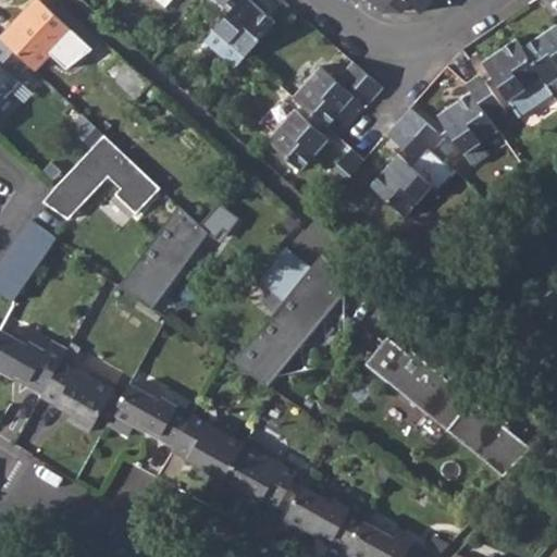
[(40,0),(35,0),(0,37),(28,63),(35,70),(58,45),(72,29),(40,0)]
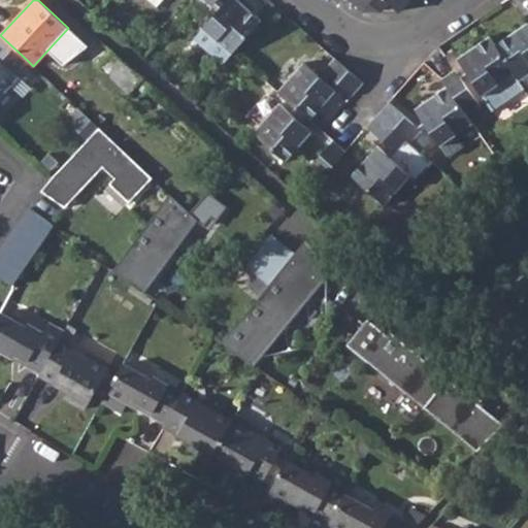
[(217,11),(202,27),(194,36),(224,63),(233,53),(261,20),(237,0),(226,0),(223,4),(217,11)]
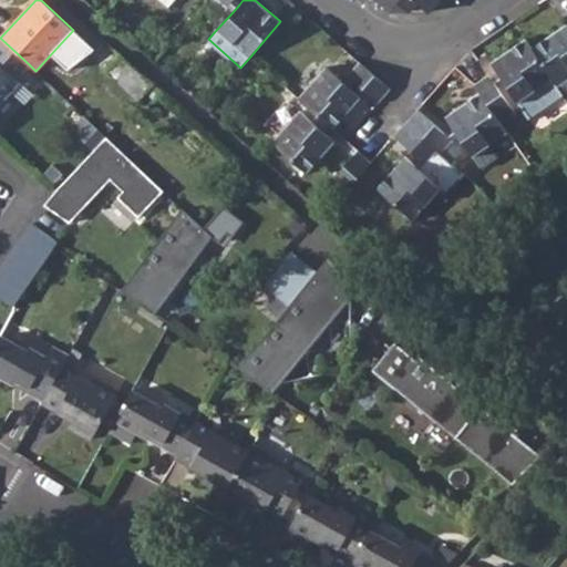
[(234,0),(227,7),(233,12),(239,4),(234,0)]
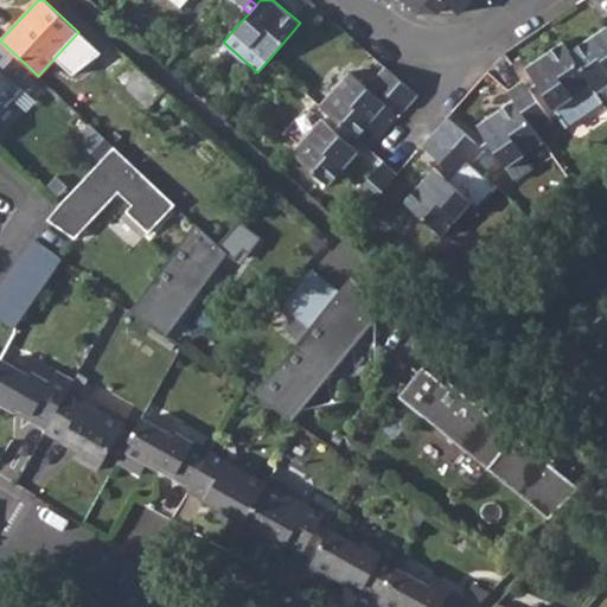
[(443,0),(406,0),(407,0),(419,11),(439,12),(447,2),(443,0)]
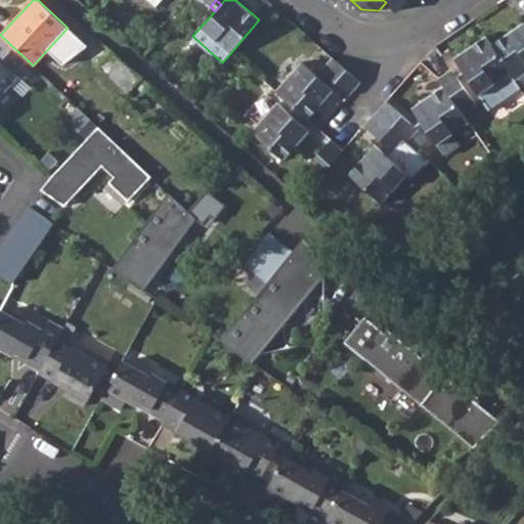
[(383,0),(386,2),(396,11),(405,0),(383,0)]
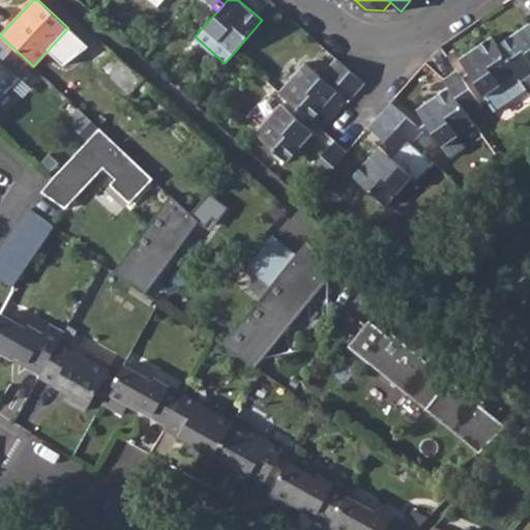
[(529,25),(529,23),(496,45),(517,74),(521,81),(529,74),(529,25)]
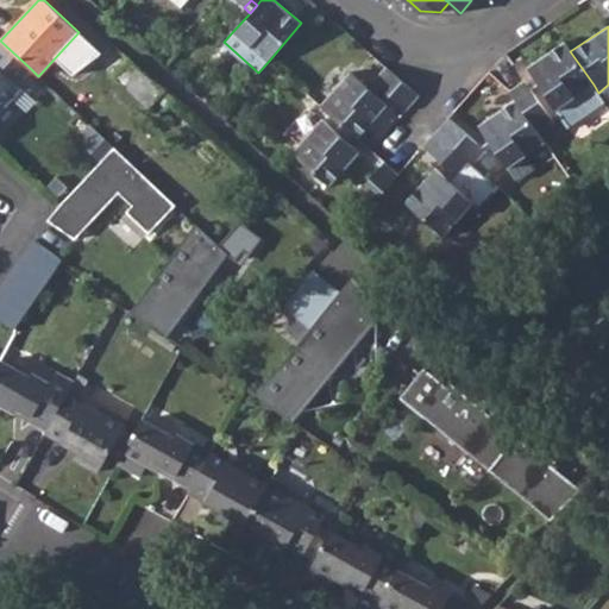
[(63,49),(71,58),(88,41),(79,32),(63,49)]
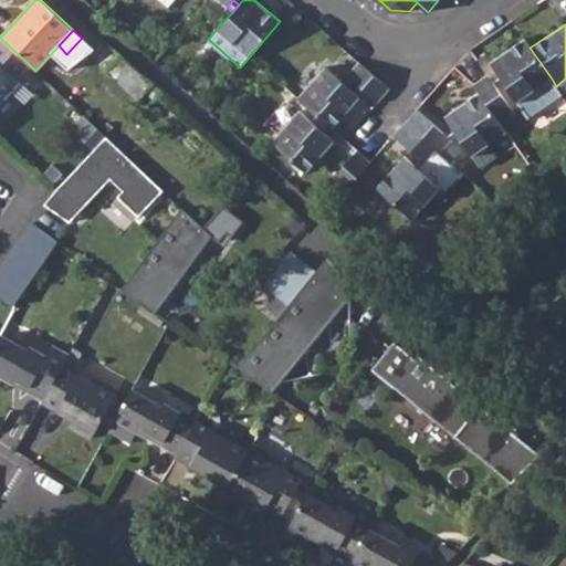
[(0,102),(18,83),(14,80),(29,64),(0,38),(0,39),(0,102)]
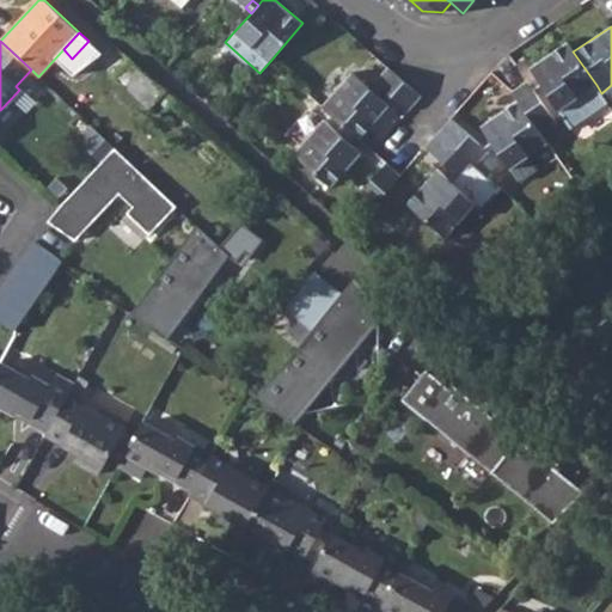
[(567,43),(530,67),(538,79),(544,89),(558,110),(570,127),(607,102),(601,93),(597,85),(573,51),(567,43)]
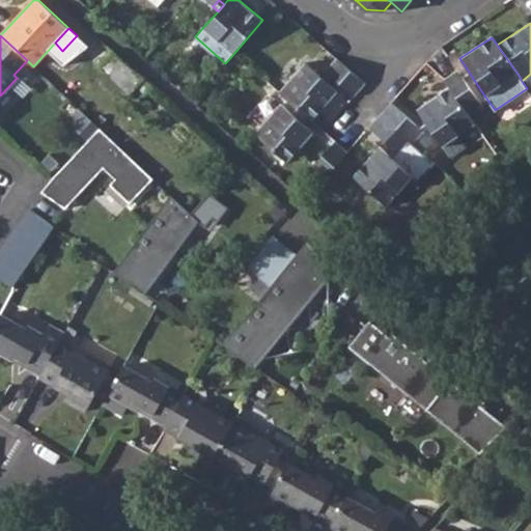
[(112,51),(99,66),(130,94),(144,78),(112,51)]
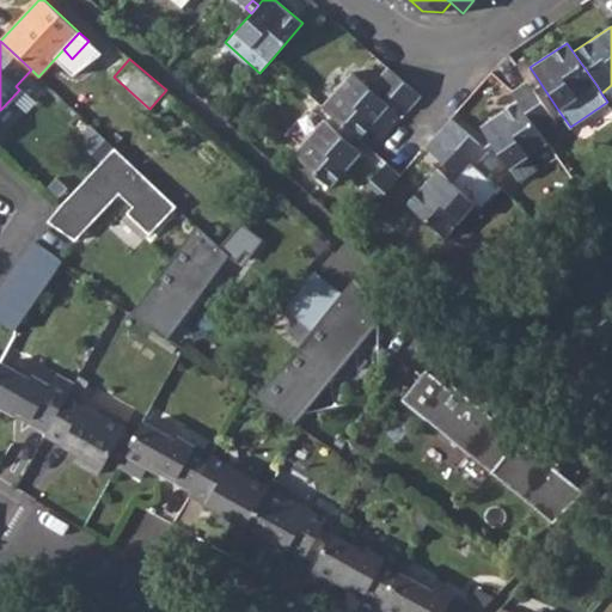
[(387,66),(374,81),(375,83),(384,90),(408,111),(421,96),(387,66)]
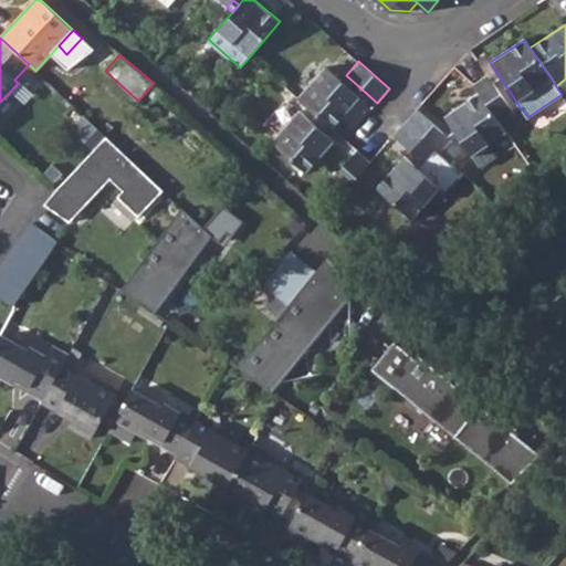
[(325,66),(296,98),(332,129),(359,97),(350,88),(343,82),(325,66)]
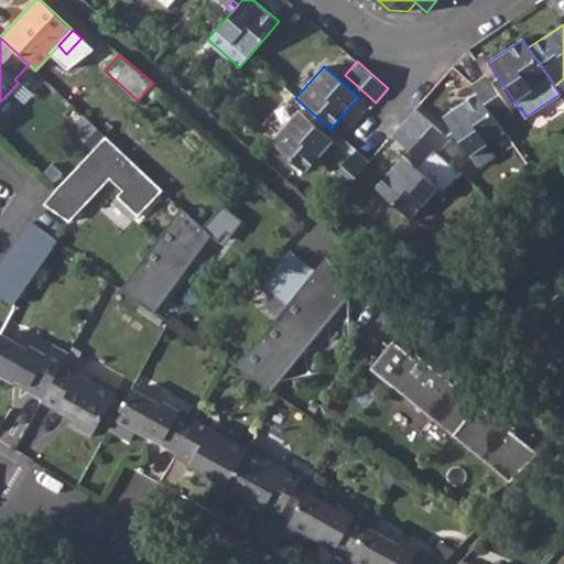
[(489,78),(495,86),(501,82),(496,73),(489,78)]
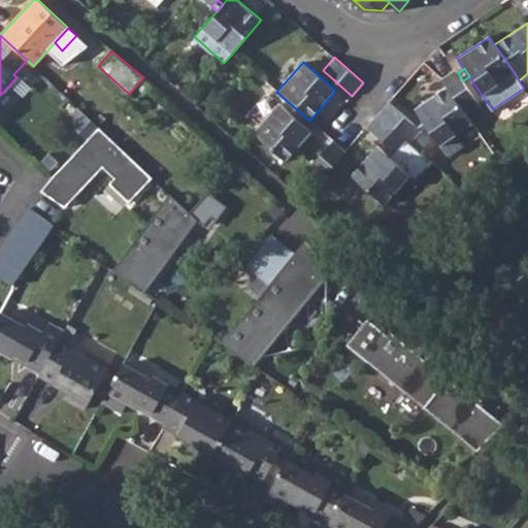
[(455,69),(441,78),(447,87),(465,114),(481,105),(463,80),(458,73),(455,69)]
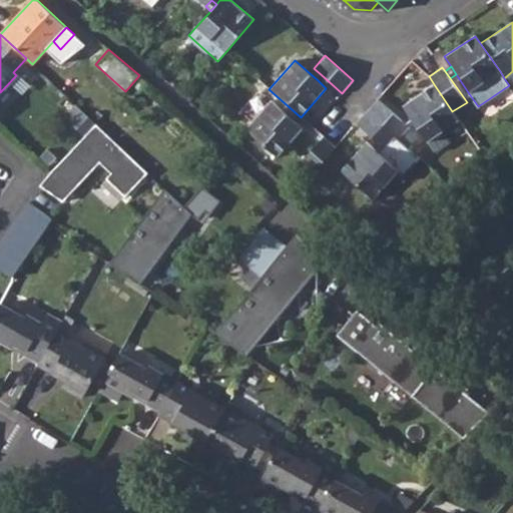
[(311,74),(318,80),(322,75),(315,69),(311,74)]
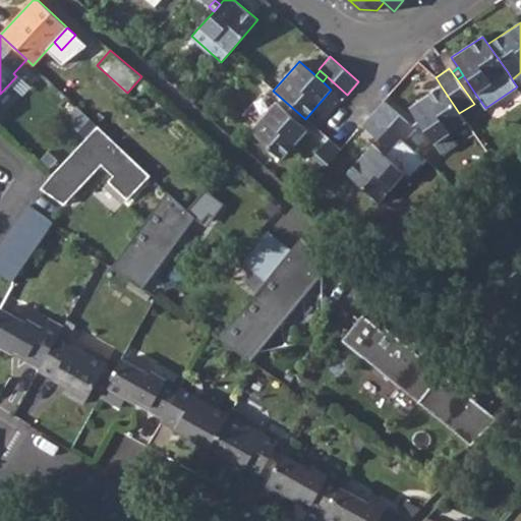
[(441,85),(408,106),(416,117),(421,125),(435,143),(465,122),(459,113),(441,85)]
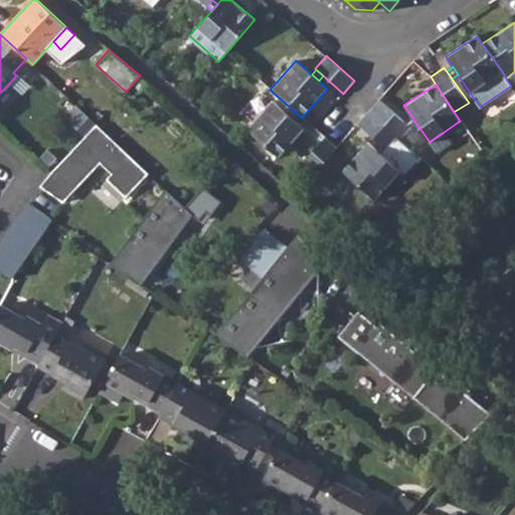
[(379,99),(368,112),(399,141),(410,127),(403,121),(379,99)]
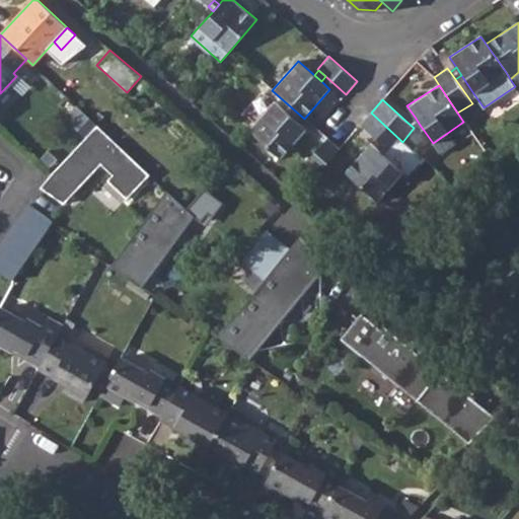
[(274,101),(248,130),(281,158),(306,129),(274,101)]
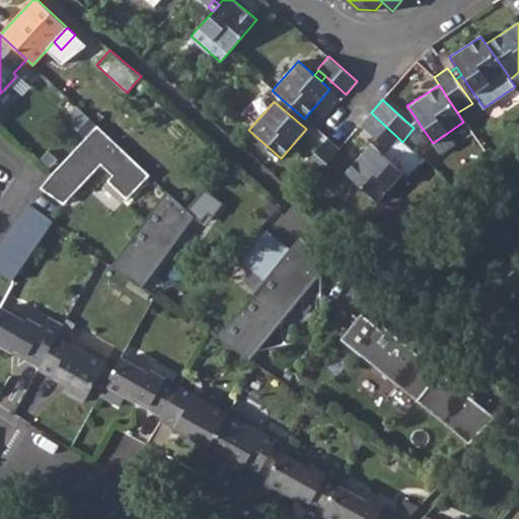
[(66,117),(71,122),(81,110),(76,105),(66,117)]
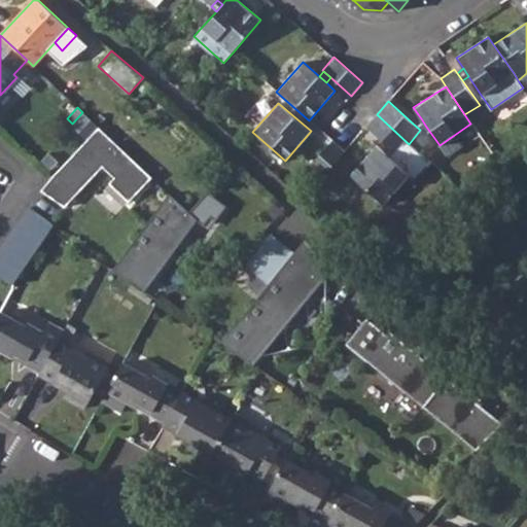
[(82,112),(72,124),(88,138),(98,127),(82,112)]
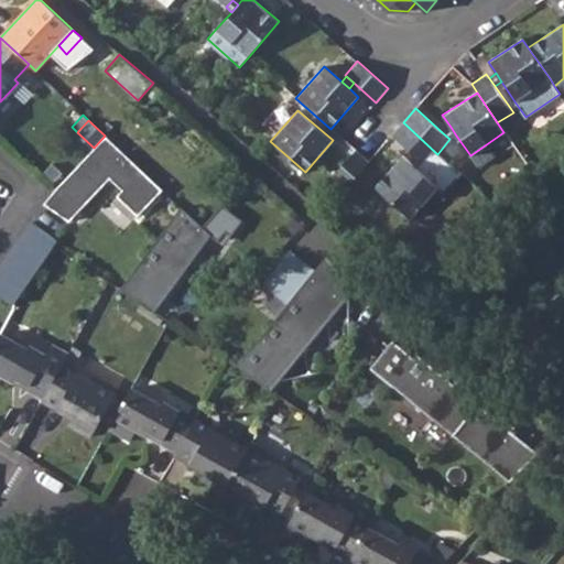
[(403,122),(393,134),(419,159),(426,165),(437,154),(403,122)]
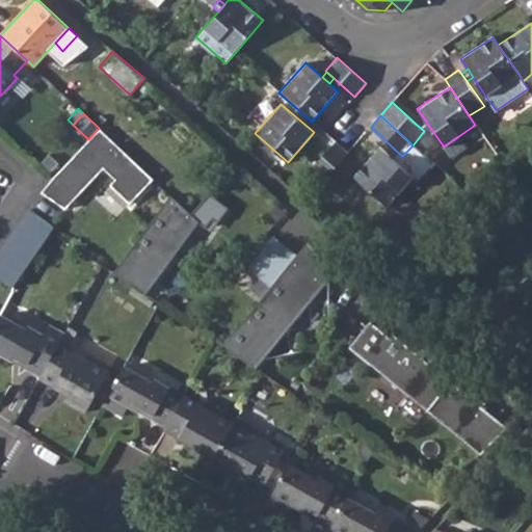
[(417,125),(424,131),(430,128),(425,120),(417,125)]
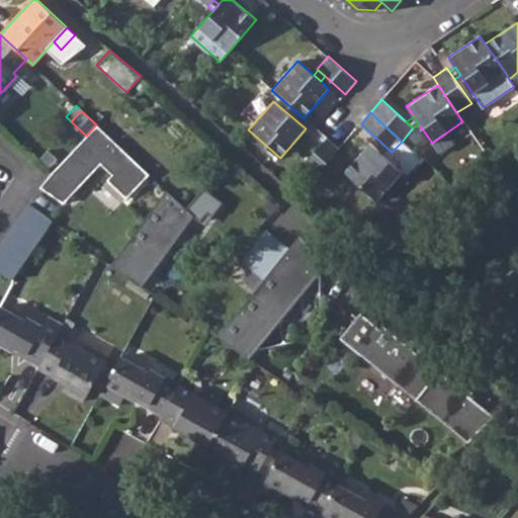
[(126,196),(148,173),(96,124),(86,136),(50,176),(39,188),(63,203),(100,163),(111,174),(107,179),(126,196)]
